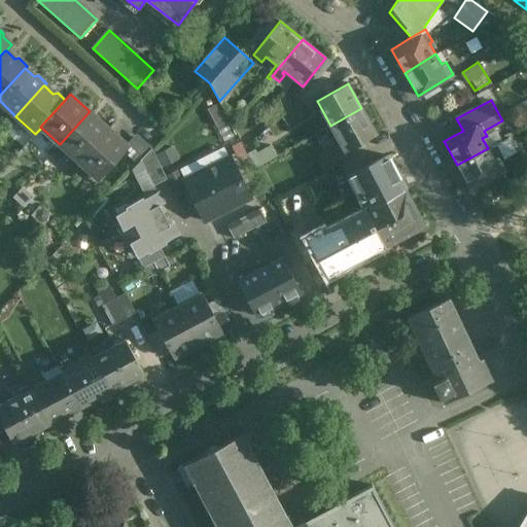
[(361,108),(330,126),(345,151),(377,134),(361,108)]
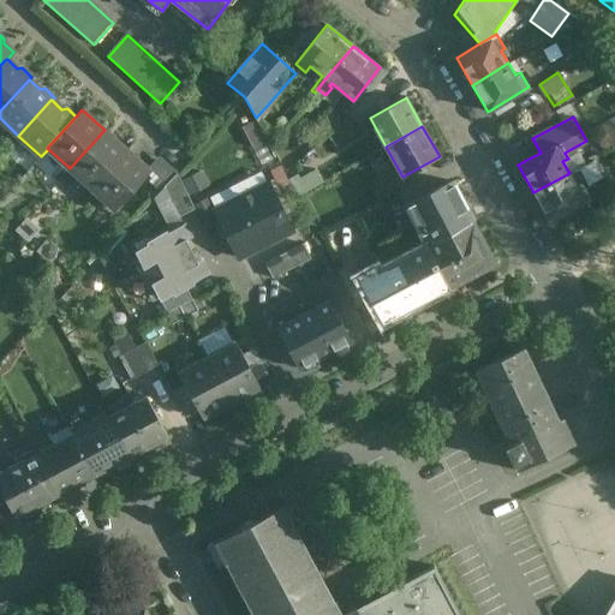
[(126,150),(105,130),(70,168),(91,189),(126,150)]
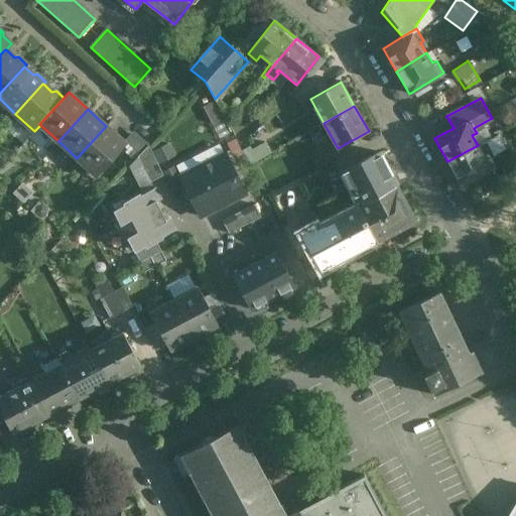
[(126,143),(106,126),(77,158),(96,175),(126,143)]
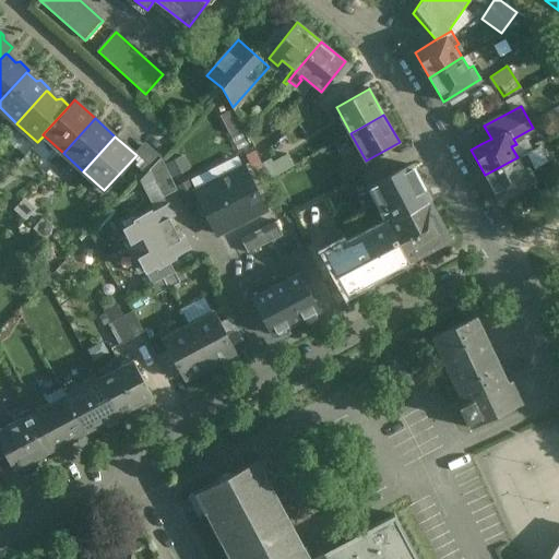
[(347,150),(342,139),(331,144),(337,155),(347,150)]
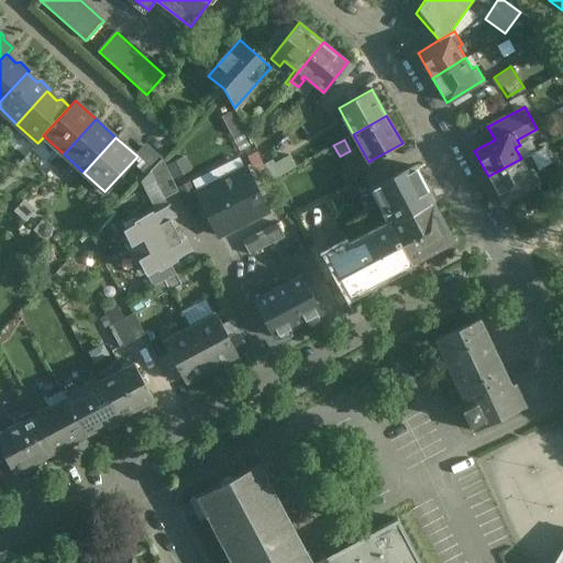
[(532,153),(521,158),(488,176),(500,200),(539,180),(532,167),(538,164),(532,153)]
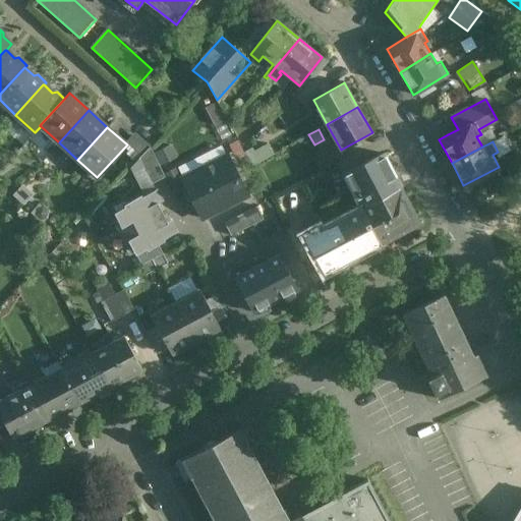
[(170,145),(156,152),(162,164),(176,158),(170,145)]
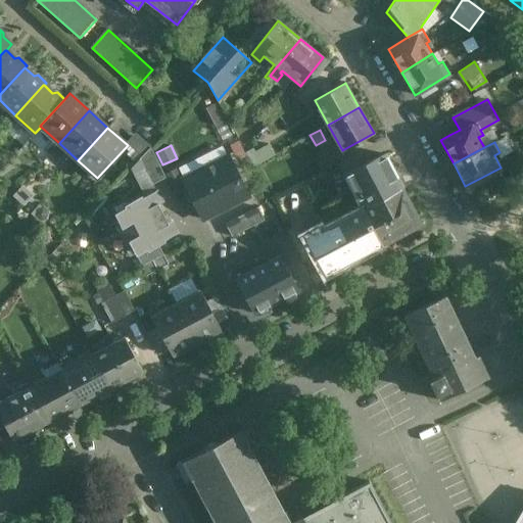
[(269,145),(254,153),(260,162),(274,155),(269,145)]
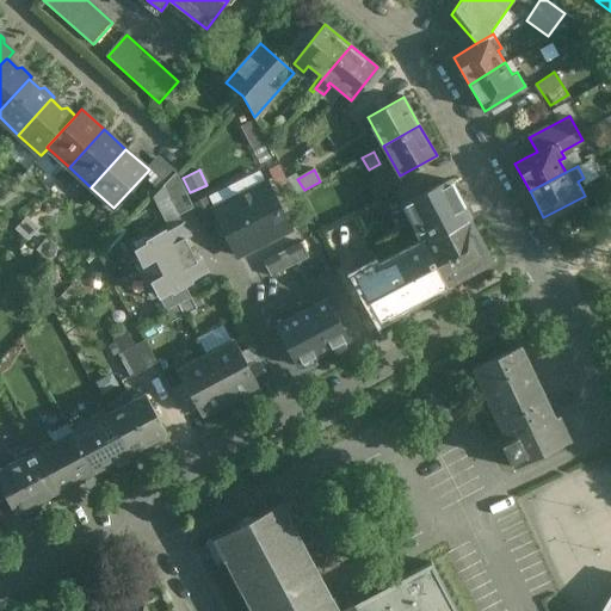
[(193,208),(176,172),(162,186),(178,216),(193,208)]
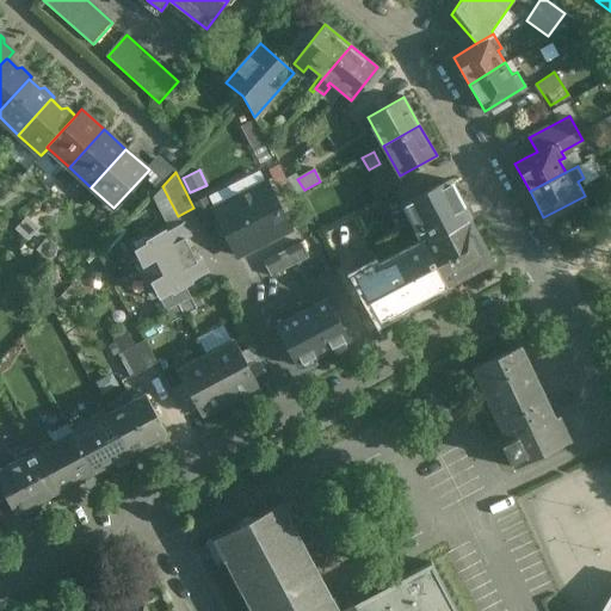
[(376,198),(394,187),(387,174),(369,185),(376,198)]
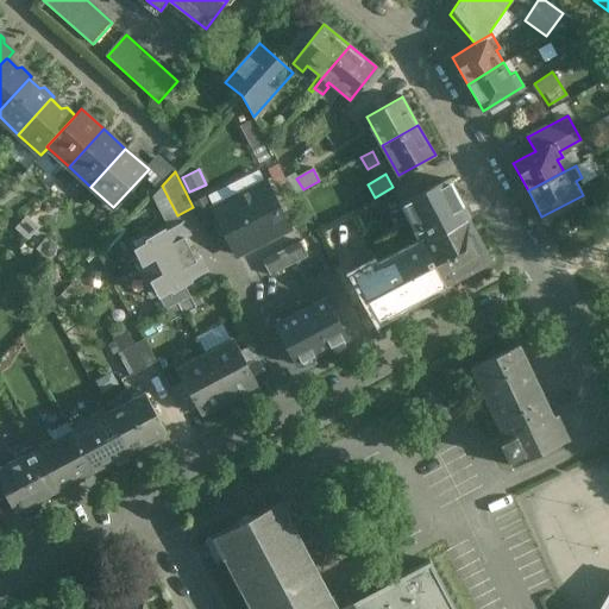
[(418,179),(395,190),(402,203),(425,192),(418,179)]
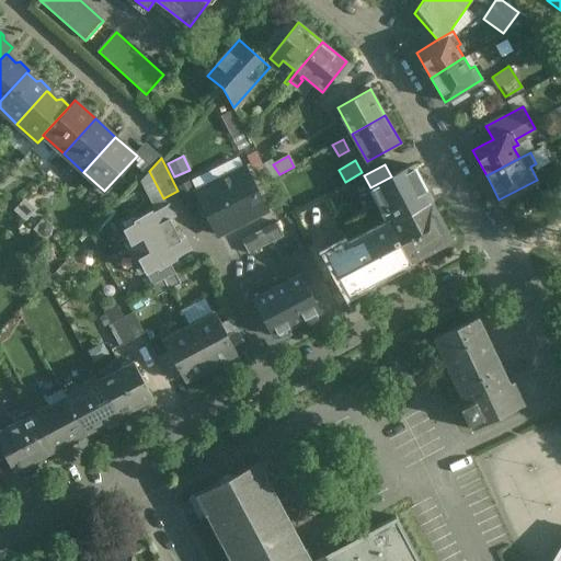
[(391,176),(370,187),(386,217),(392,213),(396,219),(431,201),(412,165),(391,176)]
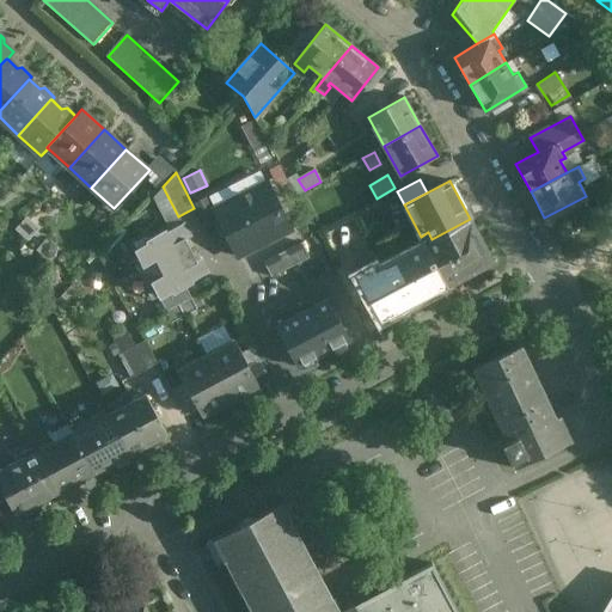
[(267,183),(214,209),(237,256),(291,230),(267,183)]
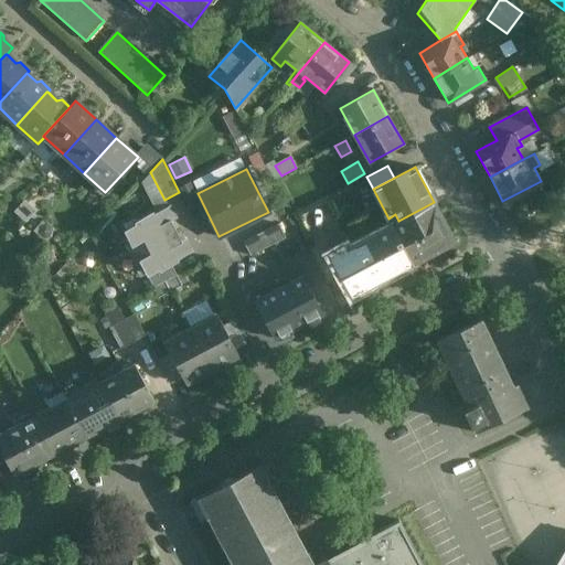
[(398,221),(392,225),(413,265),(455,242),(434,202),(398,221)]
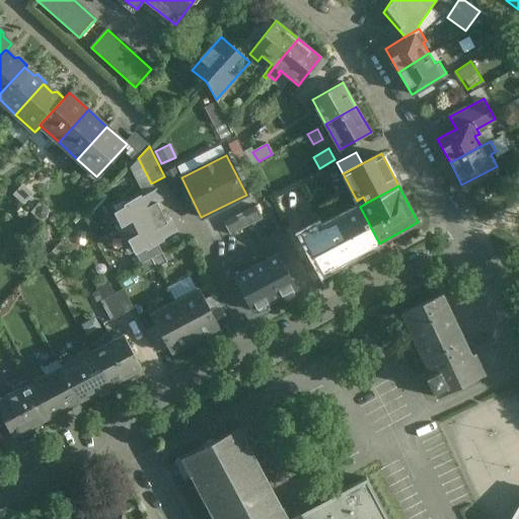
[(140,198),(139,197),(125,203),(126,205),(115,211),(119,218),(115,220),(122,232),(161,212),(154,198),(158,196),(155,191),(140,198)]
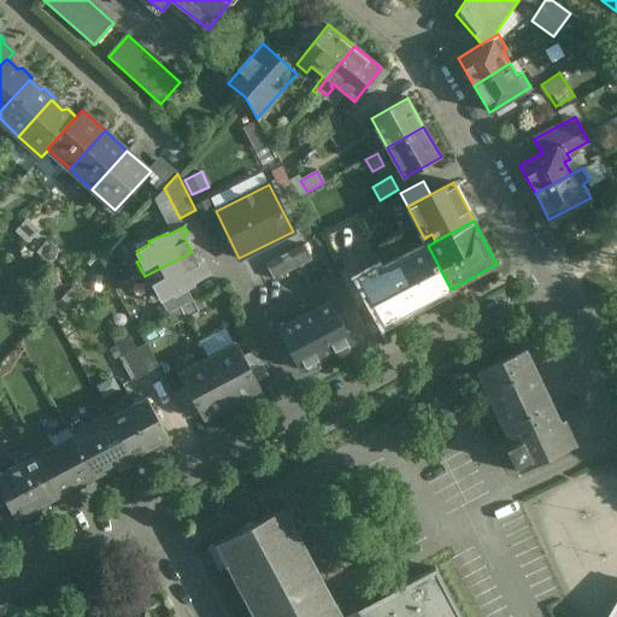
[(304,245),(265,264),(272,278),(312,259),(304,245)]
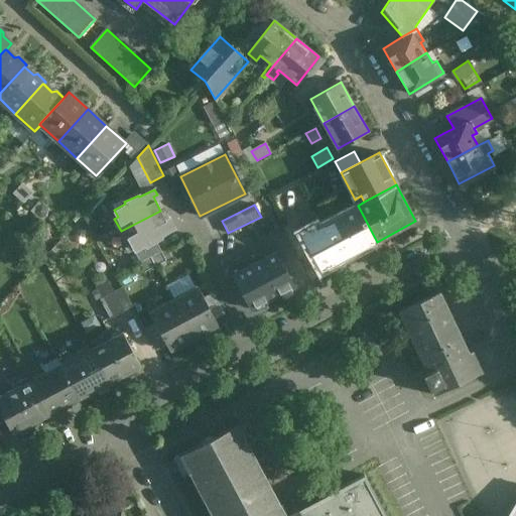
[(358,206),(316,227),(315,225),(299,233),(319,272),(377,242),(358,206)]
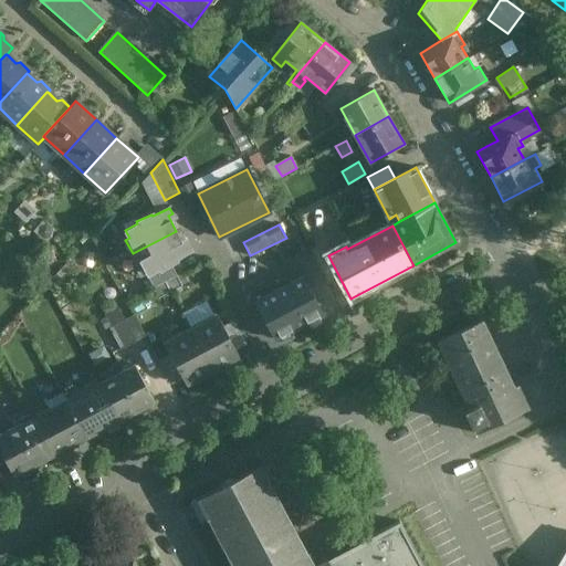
[(176,231),(133,253),(139,268),(144,265),(148,273),(160,266),(161,269),(176,261),(175,259),(191,251),(188,244),(184,247),(176,231)]
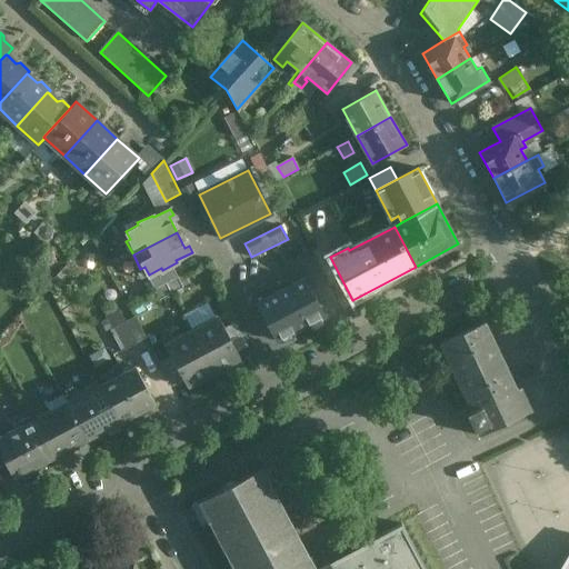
[(178,277),(166,283),(171,293),(183,287),(178,277)]
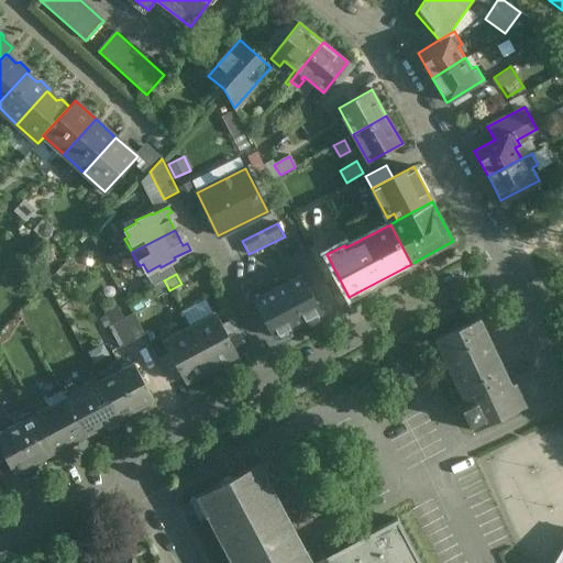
[(276,275),(247,289),(254,300),(282,286),(276,275)]
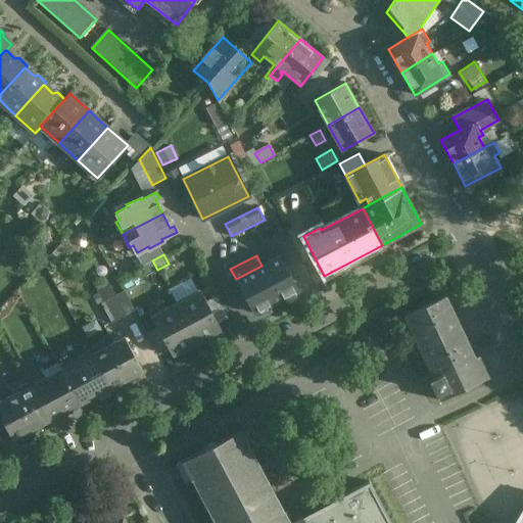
[(262,266),(236,279),(253,312),(297,288),(280,255),(262,266)]
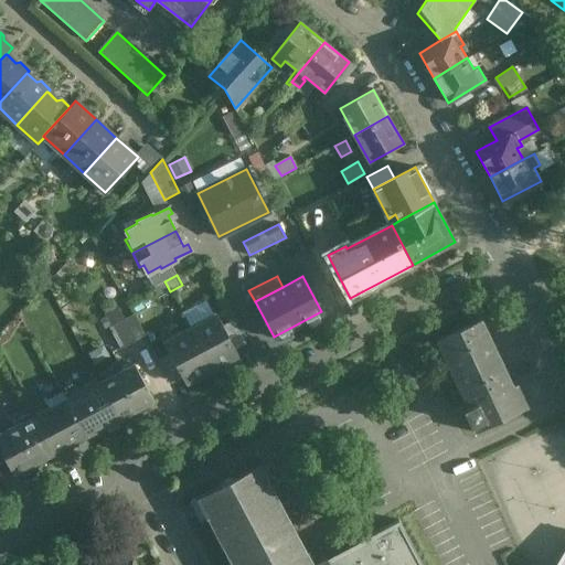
[(164,281),(153,287),(159,297),(170,291),(164,281)]
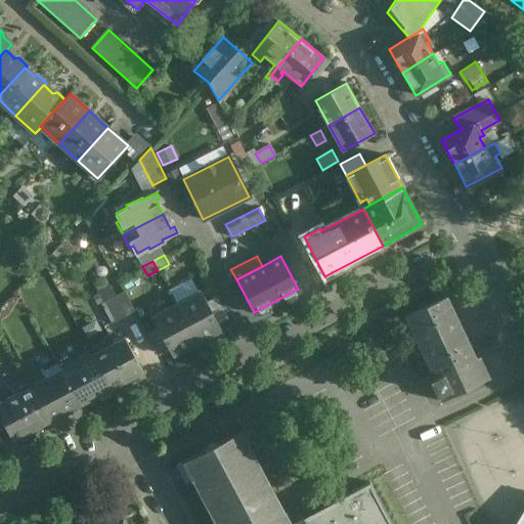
[(200,290),(175,303),(197,343),(209,338),(208,337),(221,331),(209,307),(209,306),(200,290)]
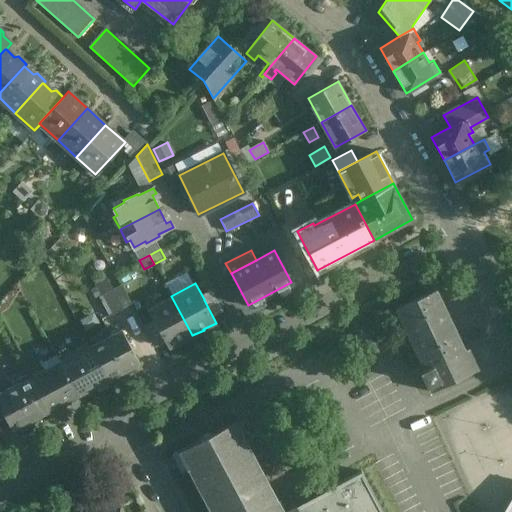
[(122,285),(99,297),(109,315),(131,303),(122,285)]
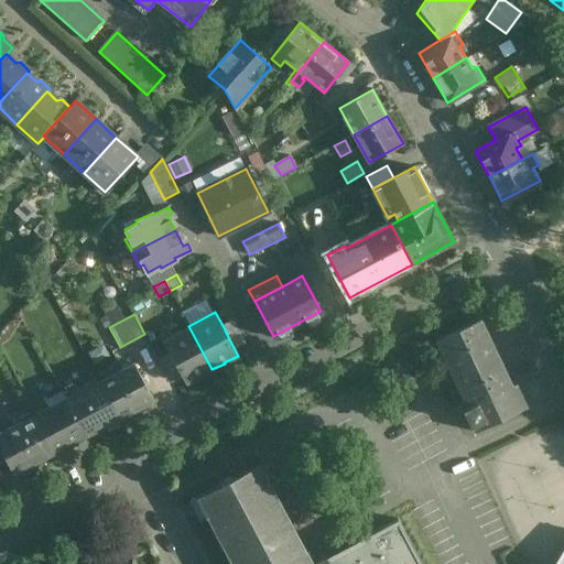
[(511,386),(479,320),(436,339),(468,407),(465,409),(465,408),(464,409),(463,409),(464,411),(464,410),(470,422),(469,423),(470,424),(475,432),(527,407),(516,383),(511,386)]
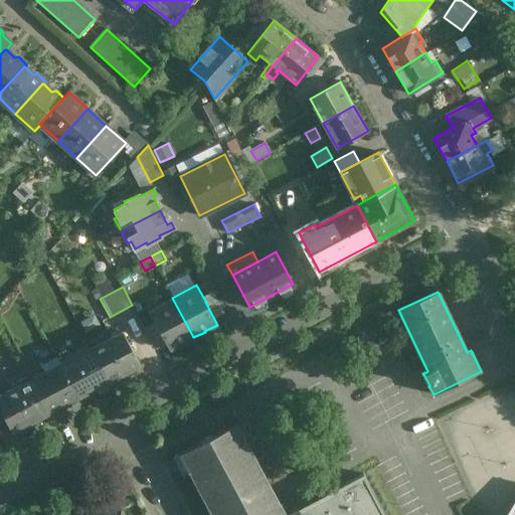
[(172,298),(148,311),(157,327),(169,350),(182,343),(193,337),(172,298)]
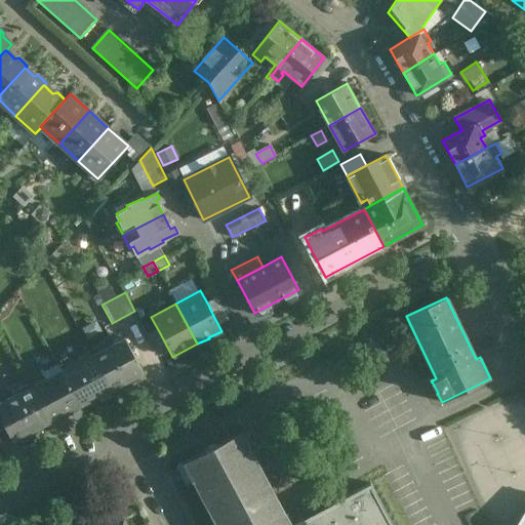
[(123,338),(112,345),(107,335),(97,340),(98,342),(90,347),(93,354),(92,354),(111,389),(140,373),(123,338)]
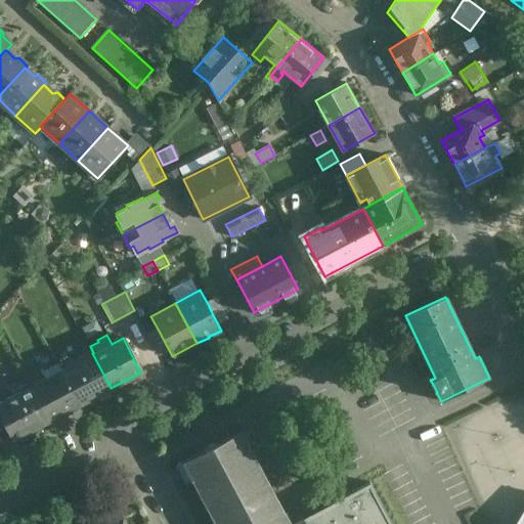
[(92,353),(61,369),(80,404),(97,395),(99,399),(111,393),(108,389),(111,388),(92,353)]
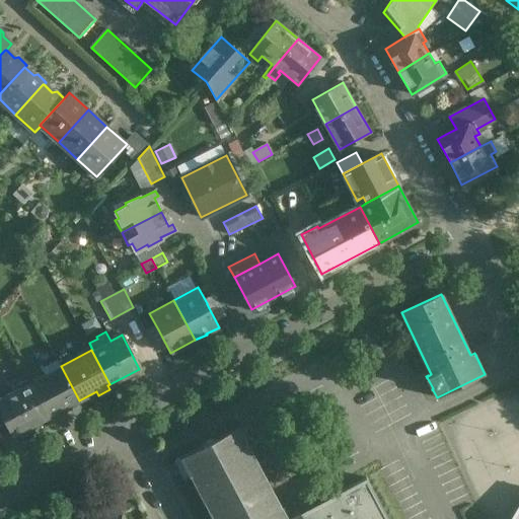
[(61,366),(30,382),(49,417),(79,400),(61,366)]
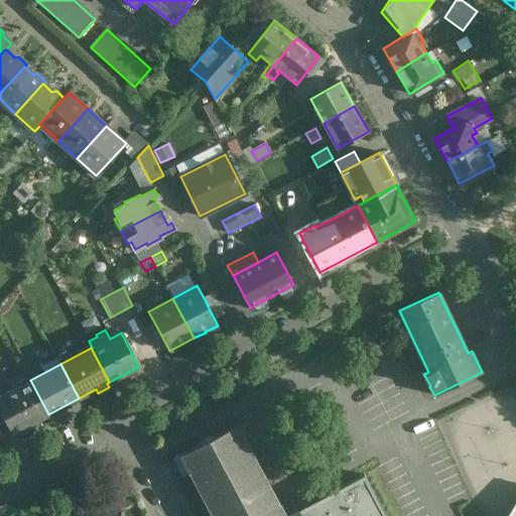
[(30,380),(27,376),(16,382),(19,386),(0,396),(0,407),(13,432),(48,414),(30,380)]
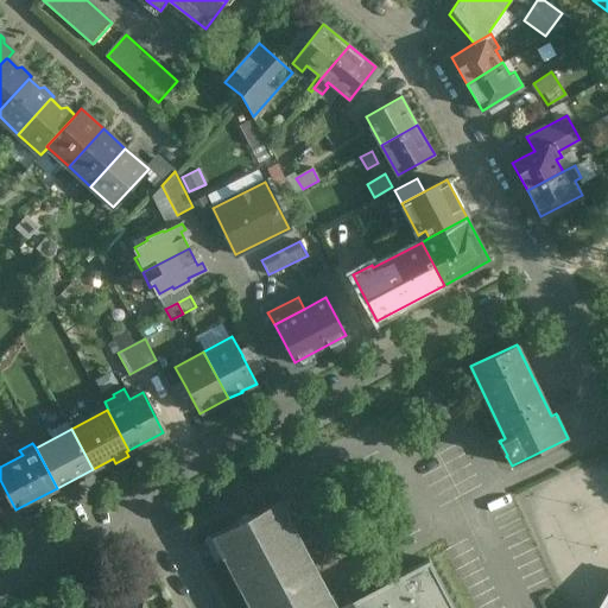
[(339,607),(280,500),(255,513),(253,510),(238,518),(239,521),(213,536),(251,607),(355,607),(352,600),(339,607)]
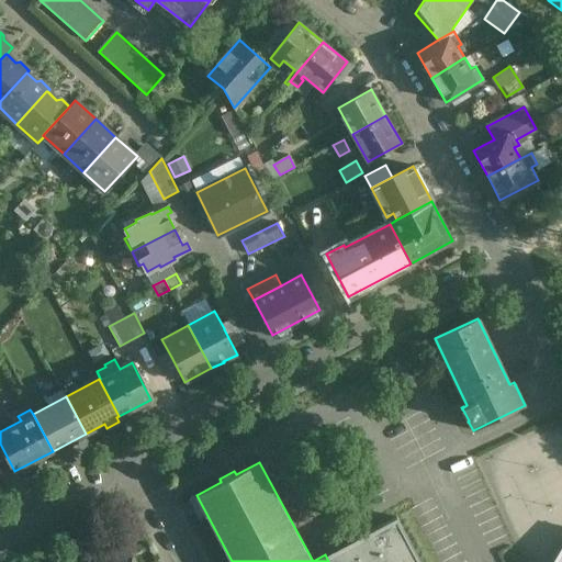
[(420,561),(397,517),(325,554),(328,561),(420,561)]
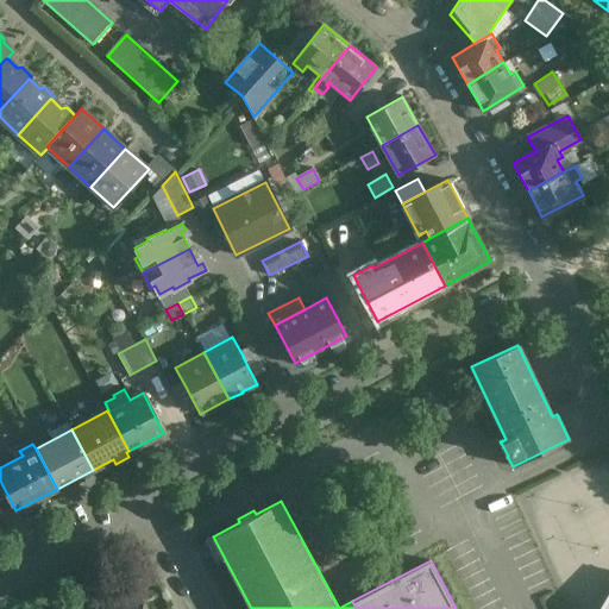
[(608,608),(608,591),(597,608),(608,608)]
